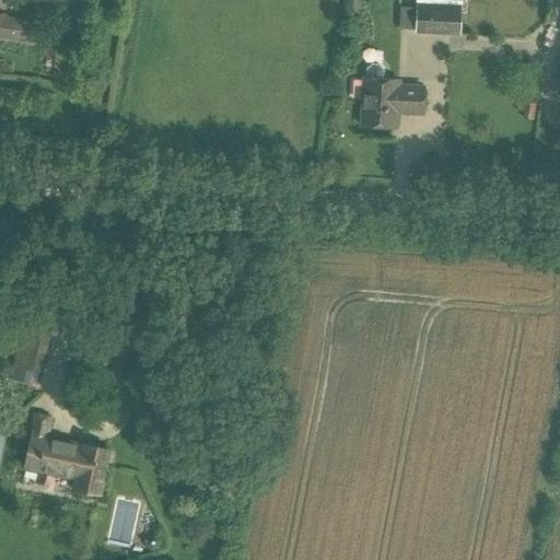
[(417,2),(417,30),(459,32),(461,4),(417,2)]
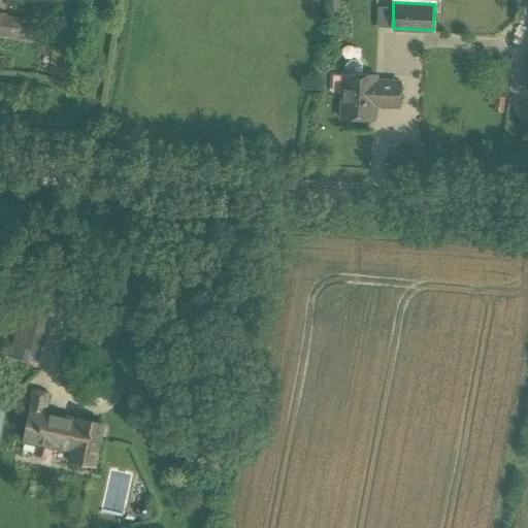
[(31,20),(0,14),(0,35),(29,40),(31,20)]
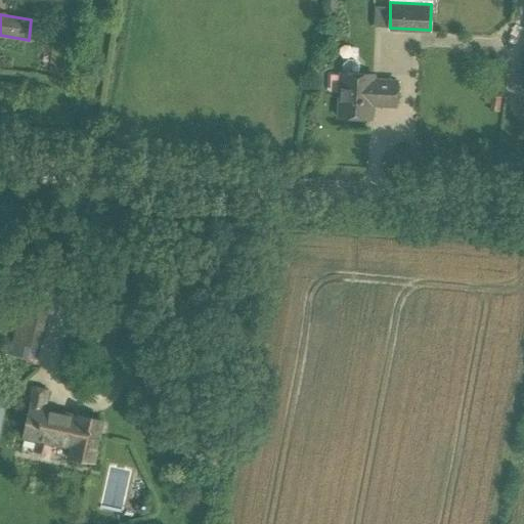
[(338,117),(370,119),(372,102),(379,102),(379,105),(395,106),(396,80),(375,78),(376,74),(359,73),(360,63),(355,58),(348,57),(343,62),(342,72),(340,72),(338,117)]
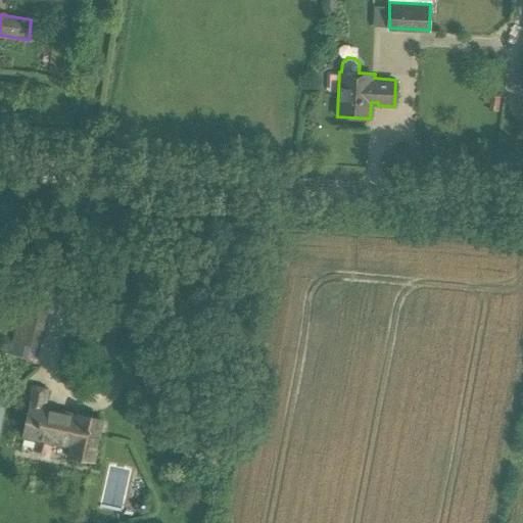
[(19,314),(11,354),(27,359),(30,346),(36,318),(19,314)]
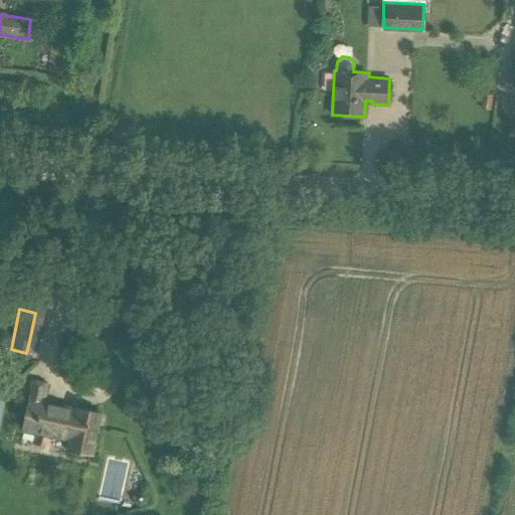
[(0,416),(9,378),(0,375),(0,416)]
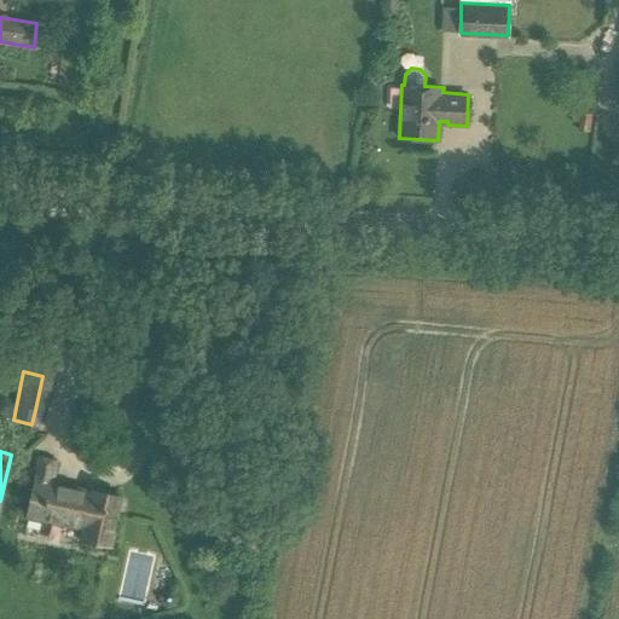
[(39,458),(27,519),(28,520),(27,527),(39,530),(41,522),(80,531),(79,541),(109,548),(120,497),(106,495),(105,497),(51,485),(55,462),(39,458)]
